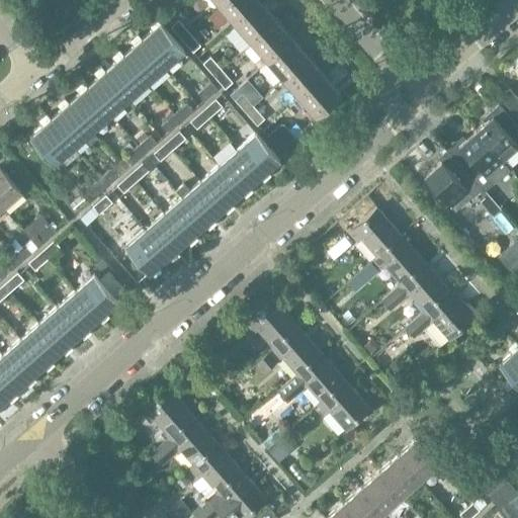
[(226,0),(220,6),(235,24),(260,2),(258,0),(226,0)]
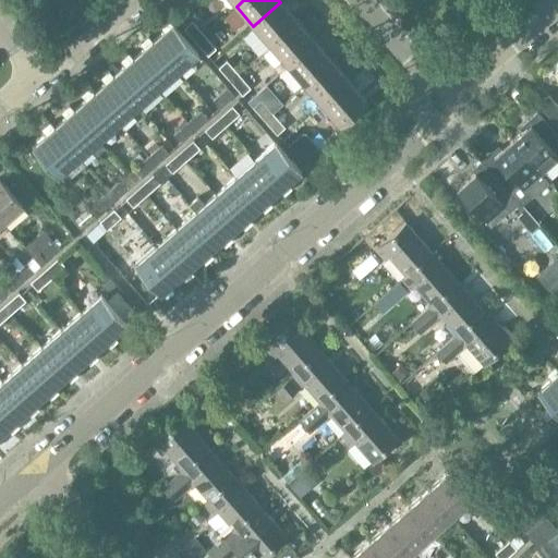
[(253,26),(270,46),(298,22),(280,2),(253,26)]
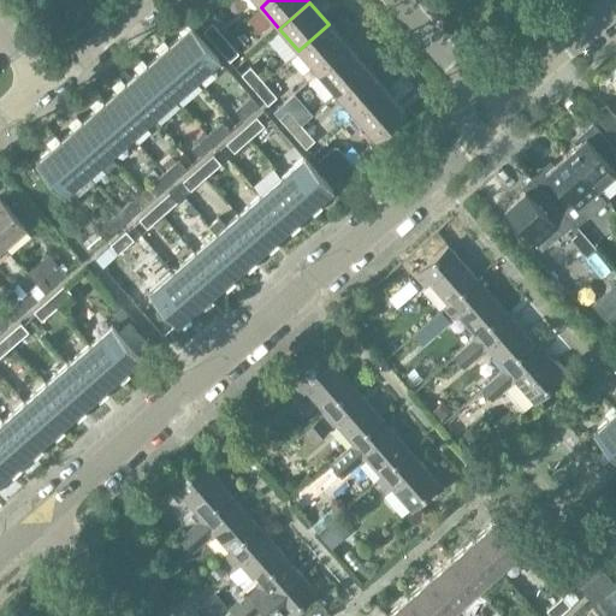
[(203,30),(217,46),(225,39),(212,24),(203,30)]
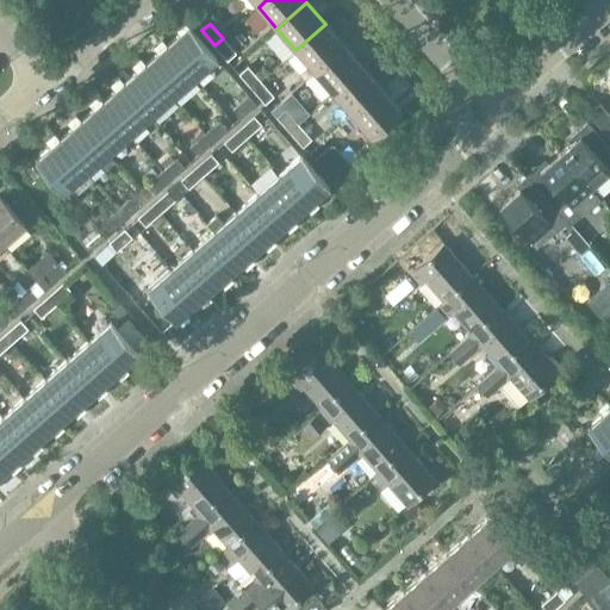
[(296,50),(315,72),(344,45),(325,24),(296,50)]
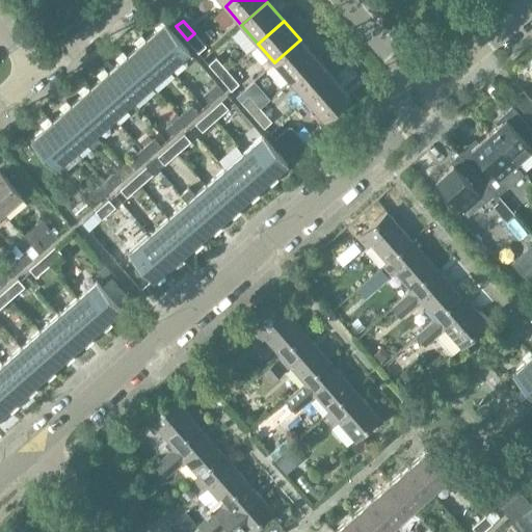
[(165,24),(145,42),(168,68),(188,51),(165,24)]
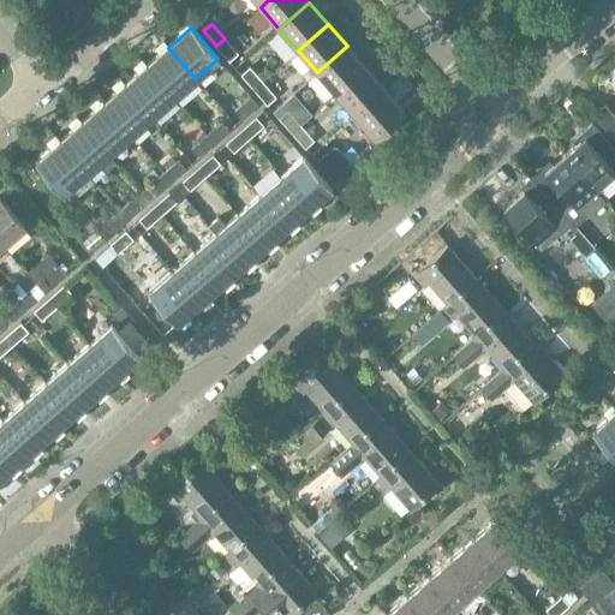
[(225,39),(216,46),(230,61),(238,54),(225,39)]
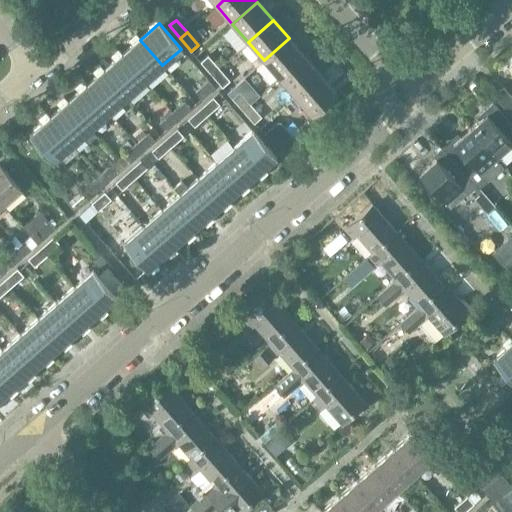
[(264,60),(279,78),(305,56),(289,38),(264,60)]
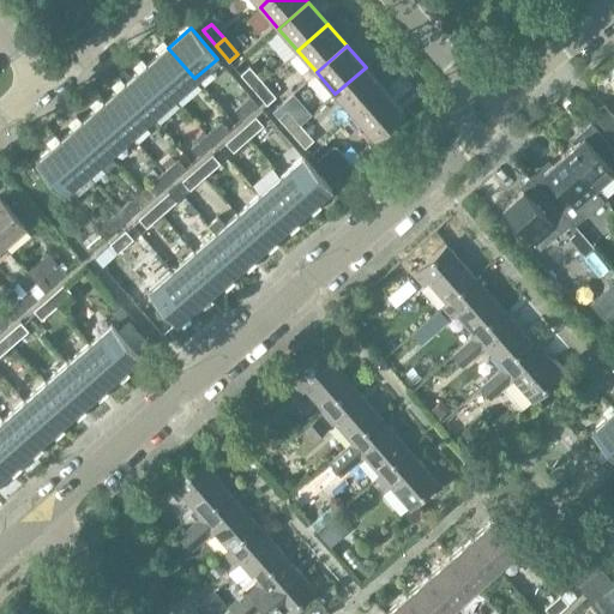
[(168,48),(146,66),(173,96),(194,78),(168,48)]
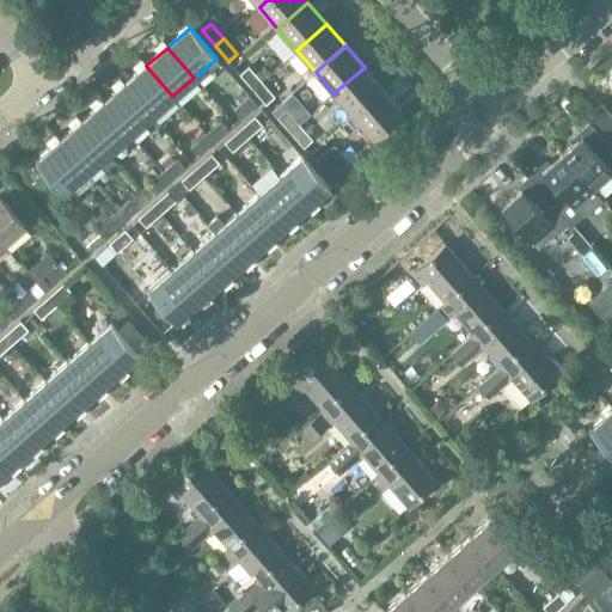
[(146,66),(124,85),(151,115),(172,96),(146,66)]
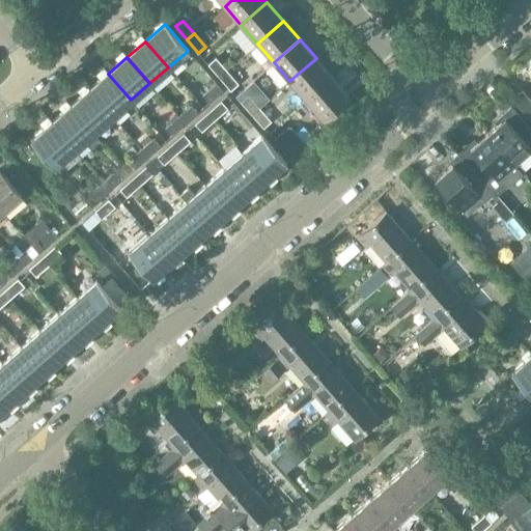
[(208,64),(220,78),(227,71),(215,58),(208,64)]
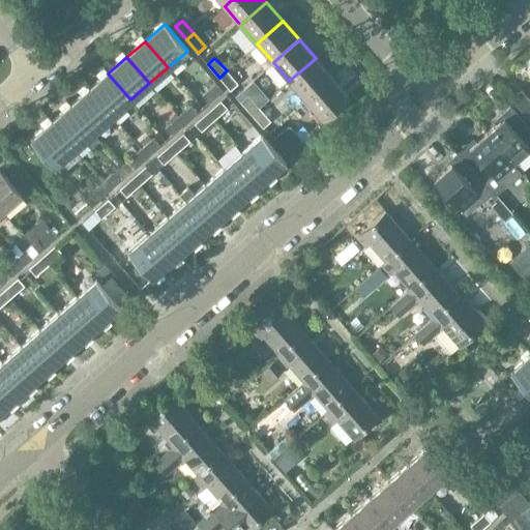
[(289,81),(305,99),(331,77),(316,58),(289,81)]
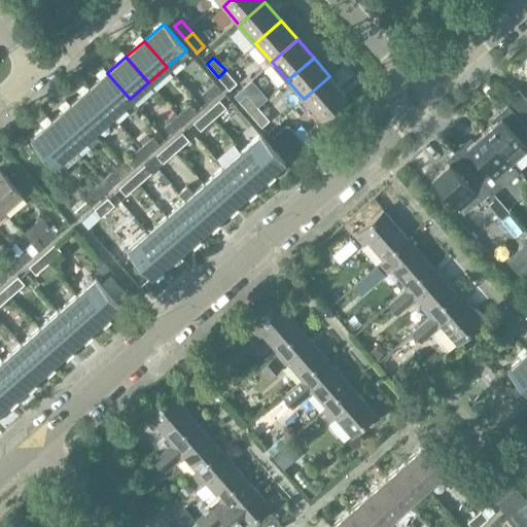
[(225,70),(218,77),(227,89),(236,82),(225,70)]
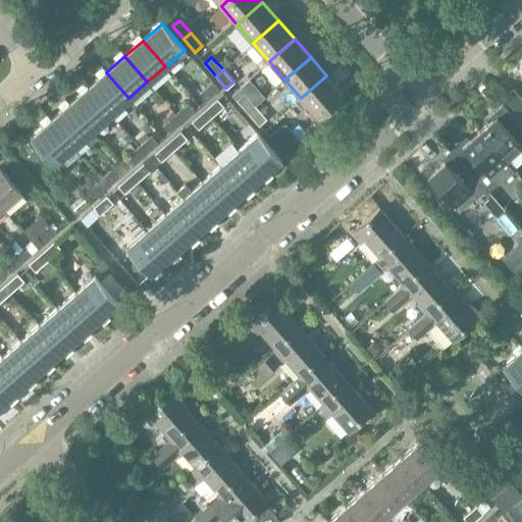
[(106,72),(88,88),(110,114),(128,98),(106,72)]
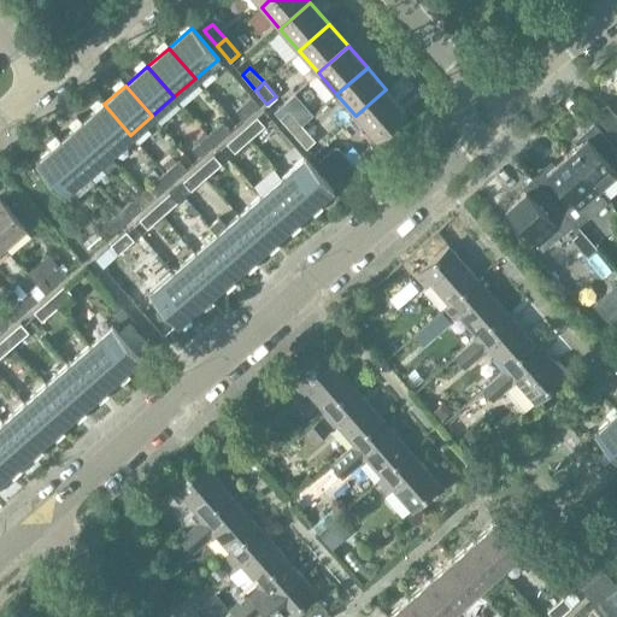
[(386,89),(356,116),(376,137),(406,111),(386,89)]
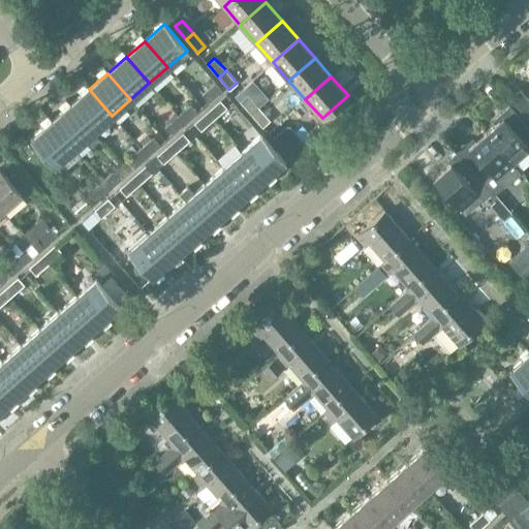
[(201,95),(209,103),(222,91),(216,83),(201,95)]
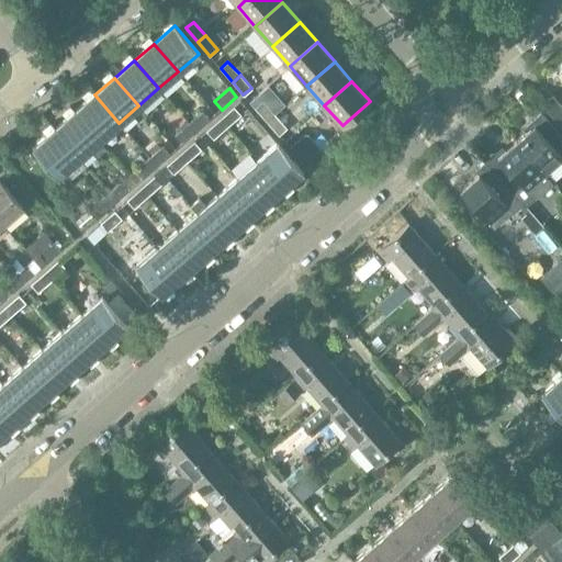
[(94,94),(76,112),(99,141),(119,123),(94,94)]
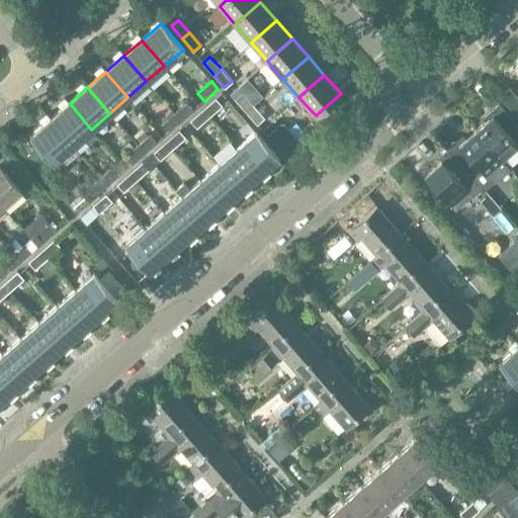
[(517,97),(509,88),(499,96),(517,117),(517,97)]
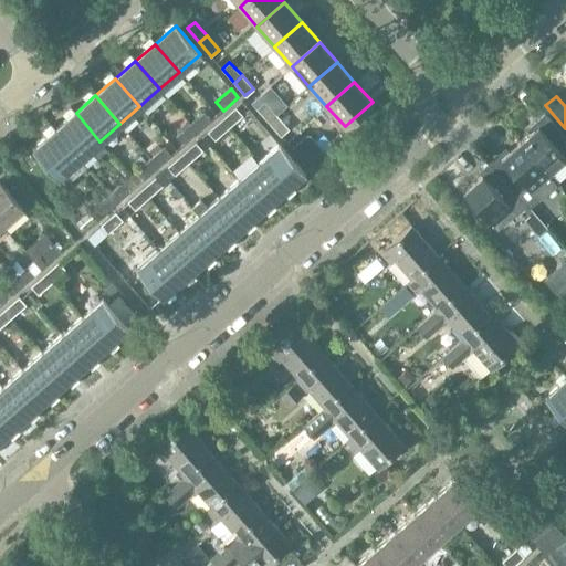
[(255,107),(269,123),(278,115),(264,101),(255,107)]
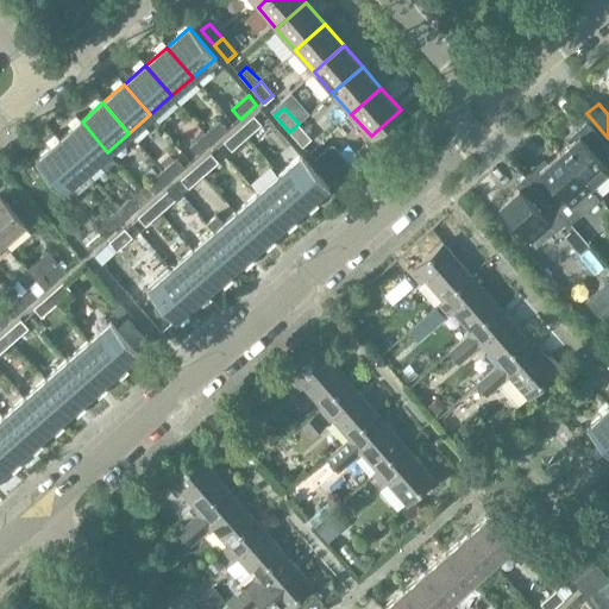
[(255,118),(240,131),(249,139),(263,126),(255,118)]
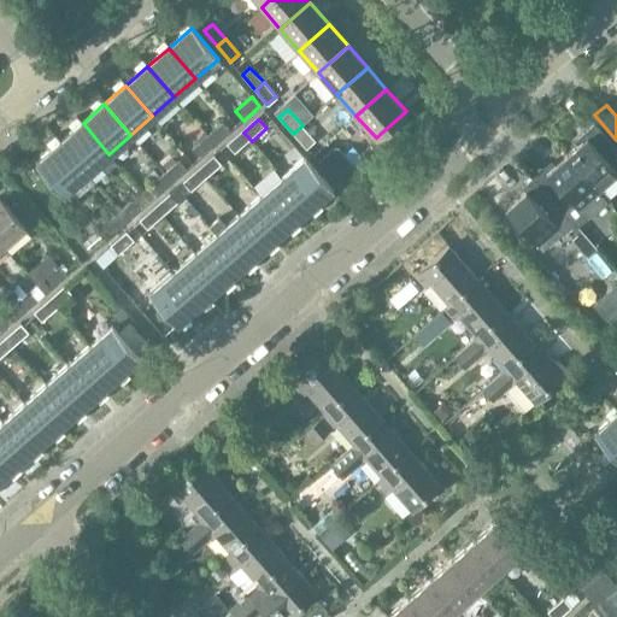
[(224,121),(209,135),(217,144),(231,130),(224,121)]
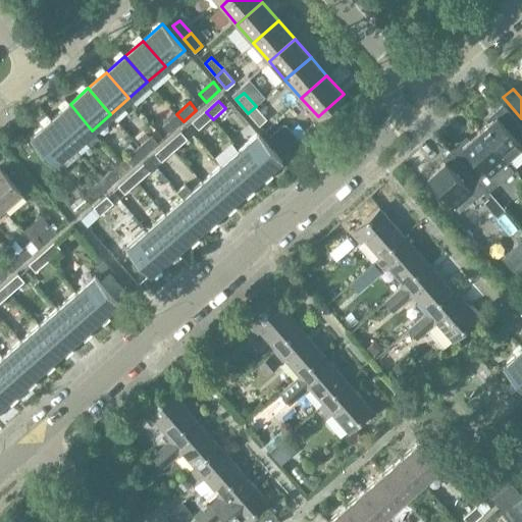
[(494,116),(478,131),(506,162),(521,148),(521,145),(521,144),(521,142),(521,126),(501,103),(491,112),(494,116)]
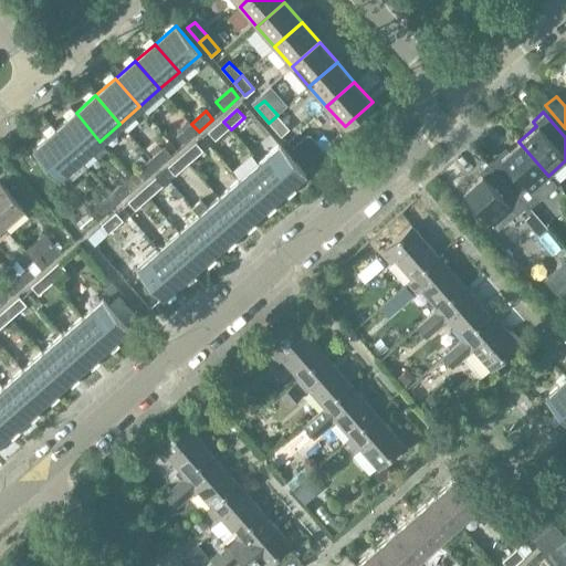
[(76,113),(56,130),(80,158),(90,149),(96,158),(107,149),(100,142),(76,113)]
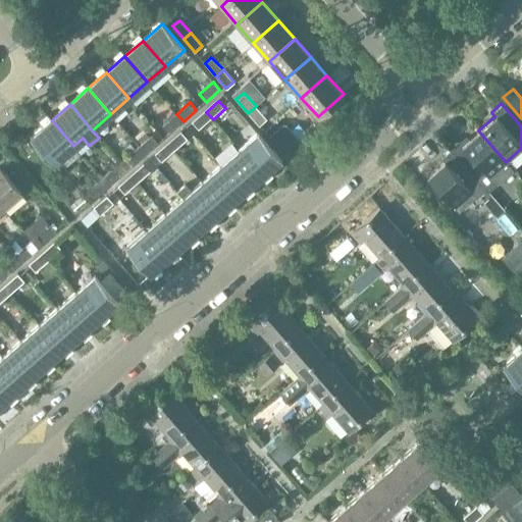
[(256,106),(248,113),(259,125),(266,118),(256,106)]
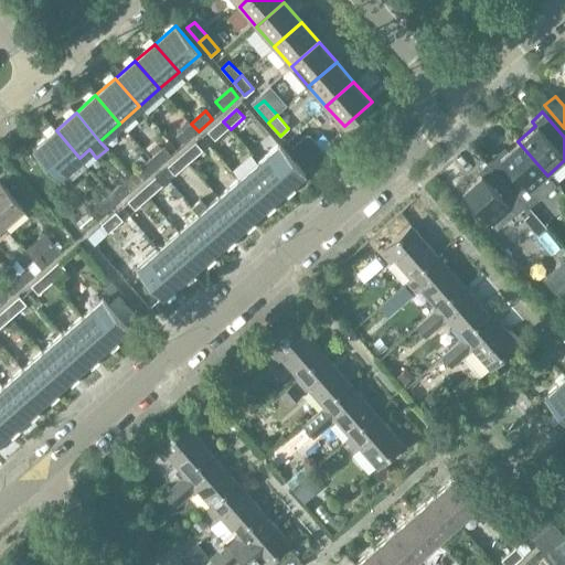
[(231,129),(223,121),(210,134),(216,141),(231,129)]
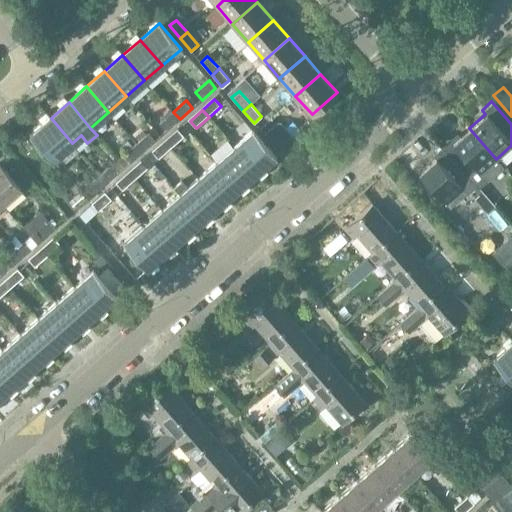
[(180,119),(173,112),(160,123),(167,131),(180,119)]
